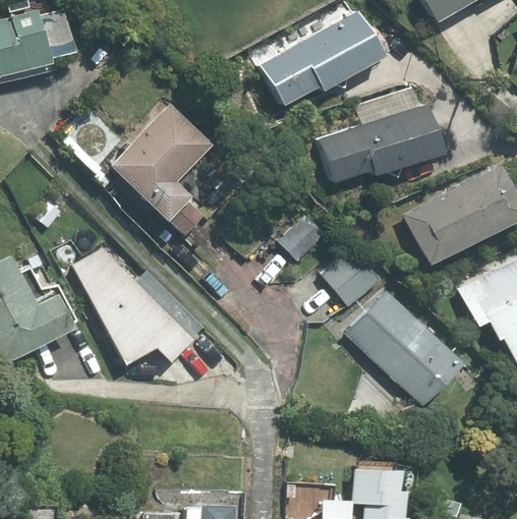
[(422,0),(437,24),(478,0),(422,0)]
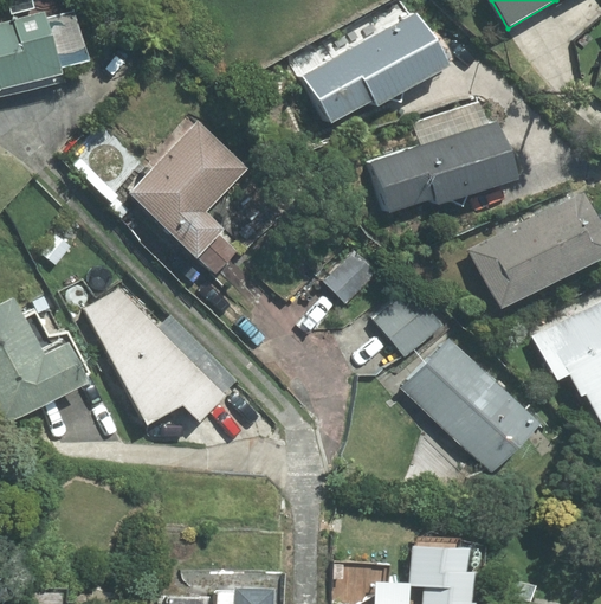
[(370,100),(376,109),(454,62),(422,8),(301,82),(328,126),(370,100)]
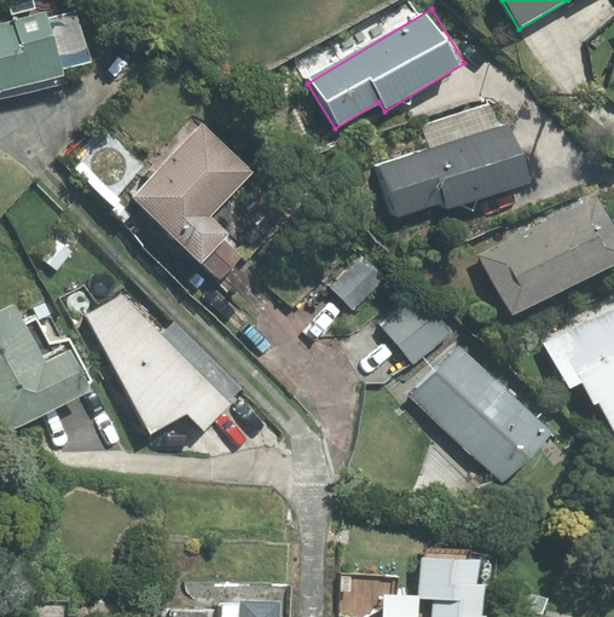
[(0,24),(0,91),(59,79),(58,70),(90,64),(79,13),(47,19),(46,16),(0,24)]
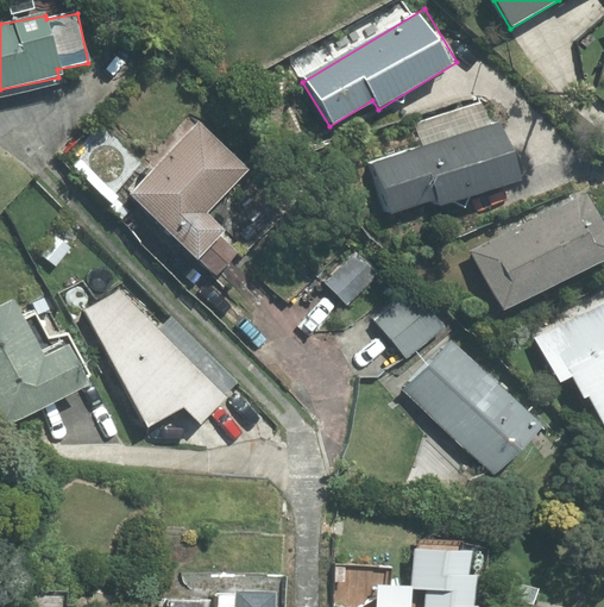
[(134,208),(188,263),(195,256),(215,276),(243,249),(206,212),(250,168),(200,118),(127,191),(139,204),(134,208)]
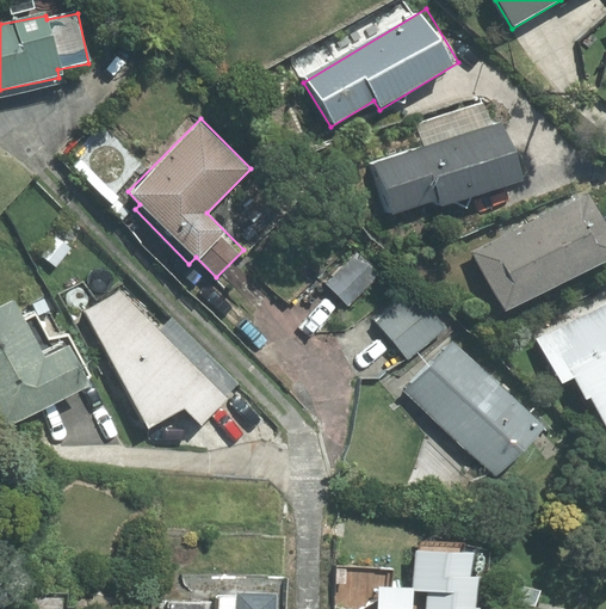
[(505,121),(375,164),(393,220),(523,178),(505,121)]
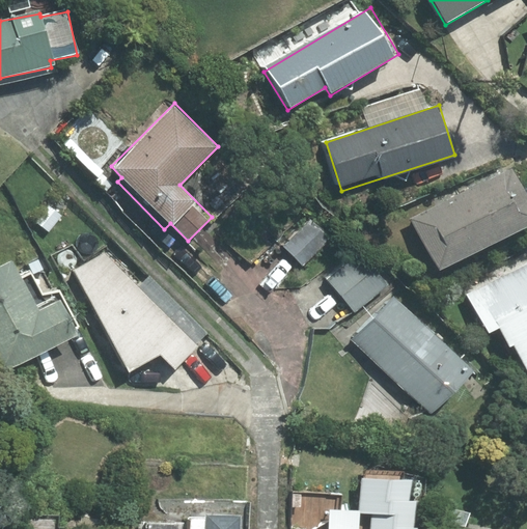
[(413,216),(438,269),(526,227),(526,191),(516,167),(413,216)]
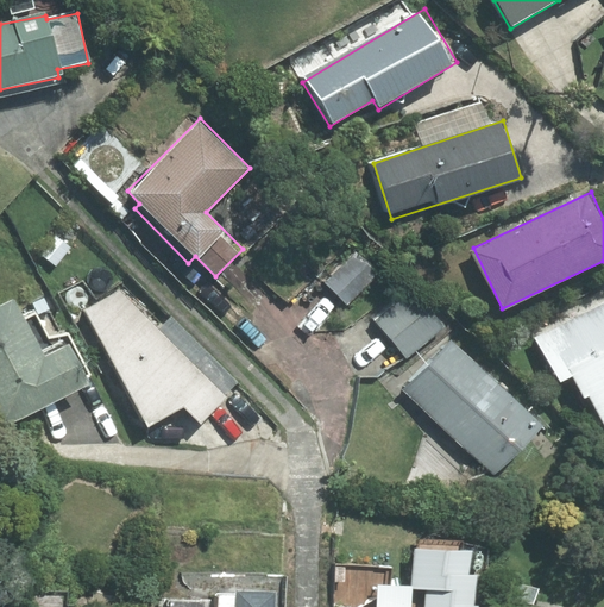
[(351,307),(385,270),(362,248),(326,283),(351,307)]
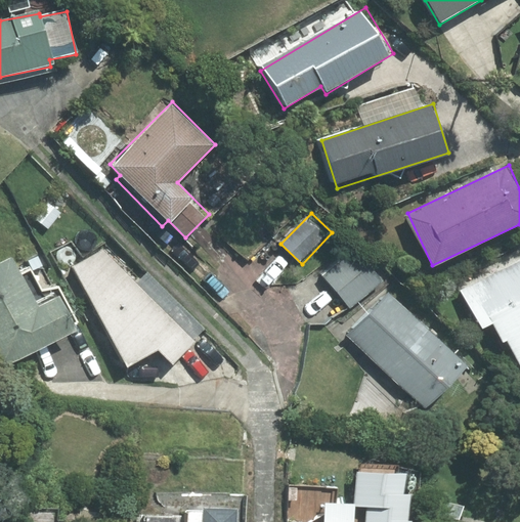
[(350,311),(383,279),(353,248),(319,279),(350,311)]
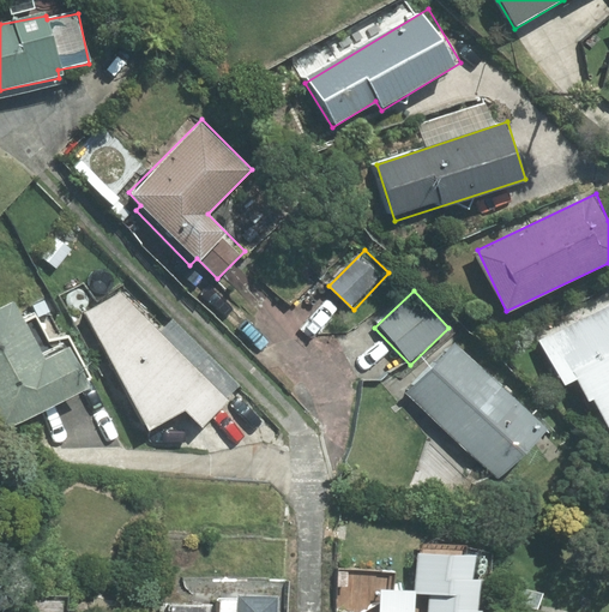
[(230,400),(122,294),(80,318),(150,435),(185,414),(203,430),(230,400)]
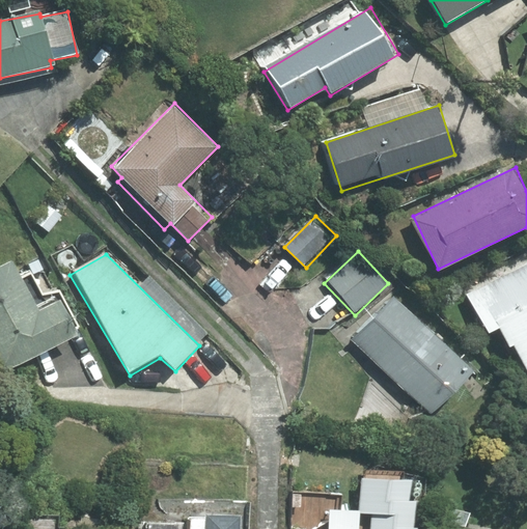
[(56,298),(47,303),(31,274),(22,278),(12,260),(0,266),(0,366),(4,373),(76,335),(56,298)]
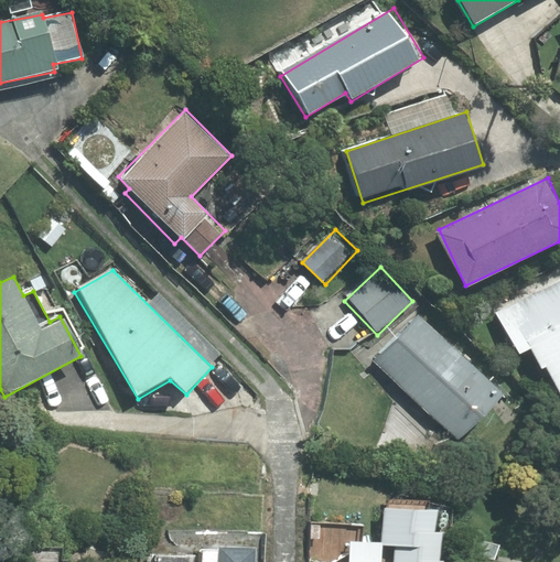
[(559,279),(496,313),(517,354),(527,348),(553,399),(559,396),(559,279)]
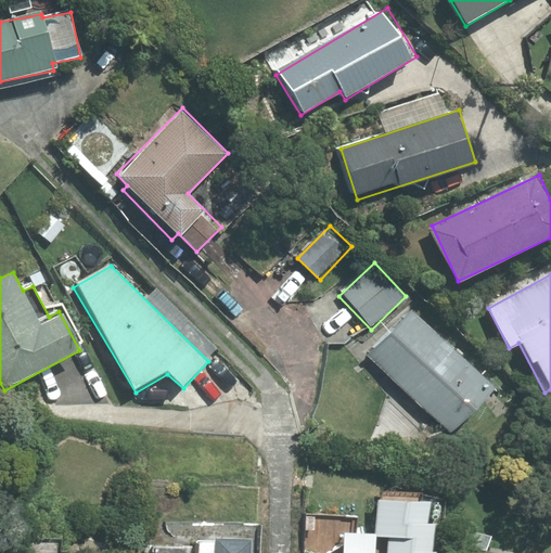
[(496,389),(412,307),(367,354),(450,436),(496,389)]
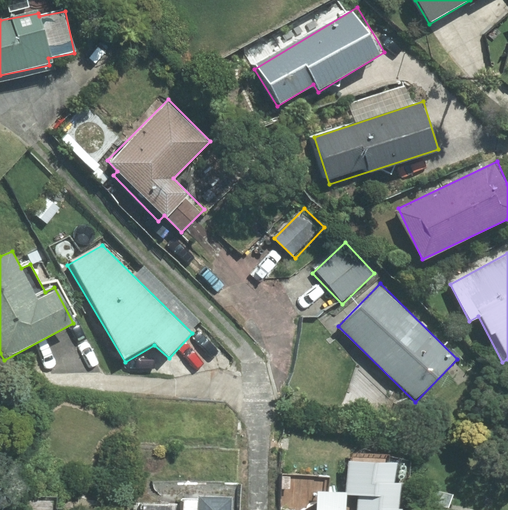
[(346,509),(347,494),(316,493),(314,509),(346,509)]
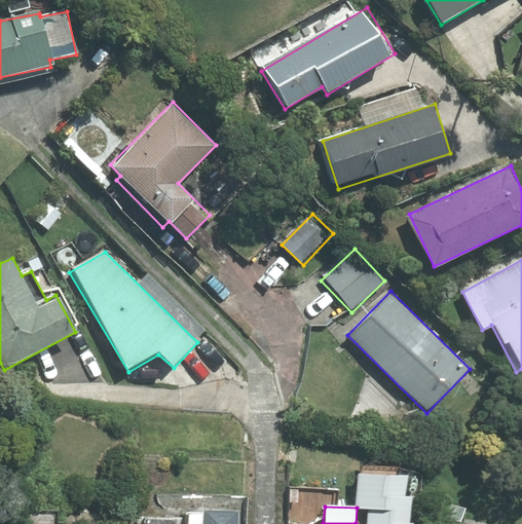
[(232,523),(233,512),(199,510),(172,508),(171,519),(145,518),(144,523),(232,523)]
